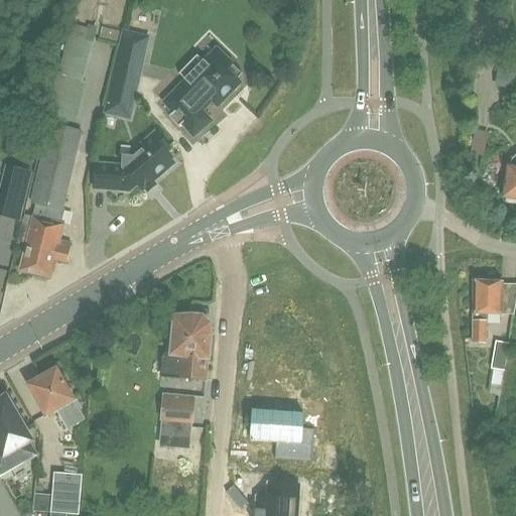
[(47,116),(49,116),(72,26),(70,25),(57,76),(46,73),(39,98),(51,101),(47,116)]
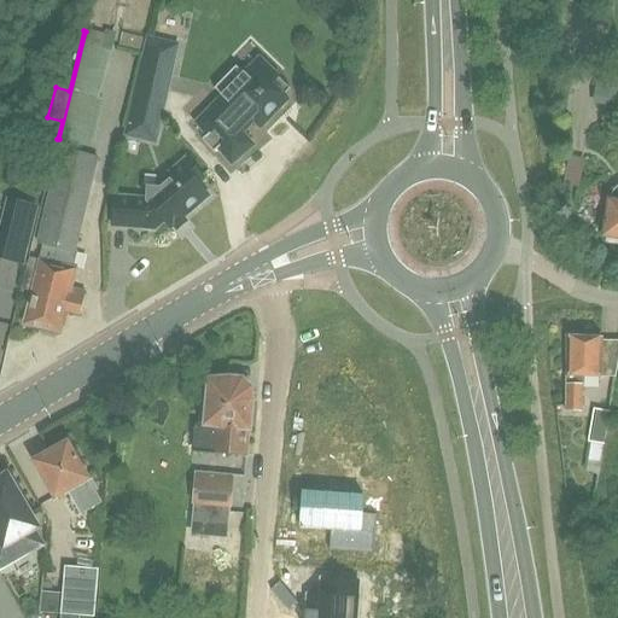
[(86,31),(59,139),(92,149),(104,101),(98,99),(111,52),(105,51),(109,36),(86,31)]
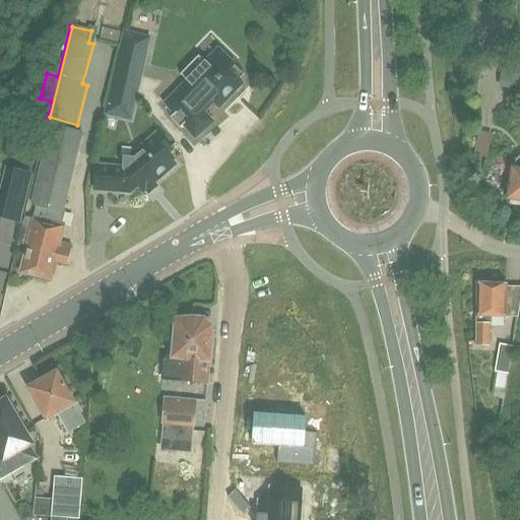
[(103,119),(132,125),(152,40),(123,33),(103,119)]
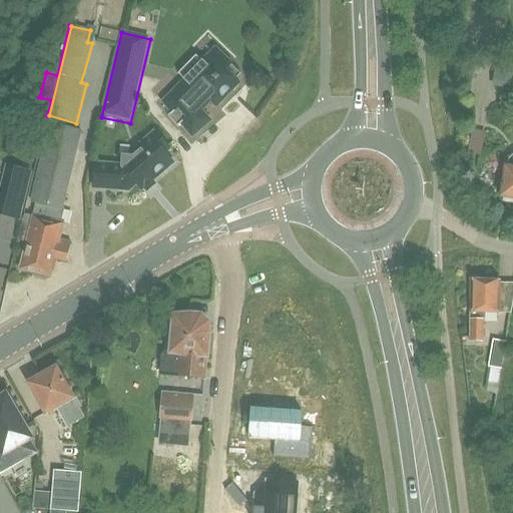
[(185,80),(164,102),(172,112),(168,115),(177,126),(182,123),(192,135),(209,120),(198,108),(208,98),(216,105),(238,82),(225,69),(231,64),(215,49),(198,67),(191,60),(178,73),(185,80)]
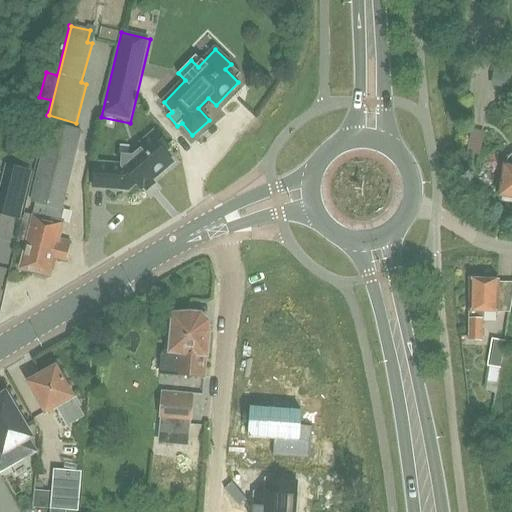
[(511,68),(495,66),(491,86),(511,89),(511,68)]
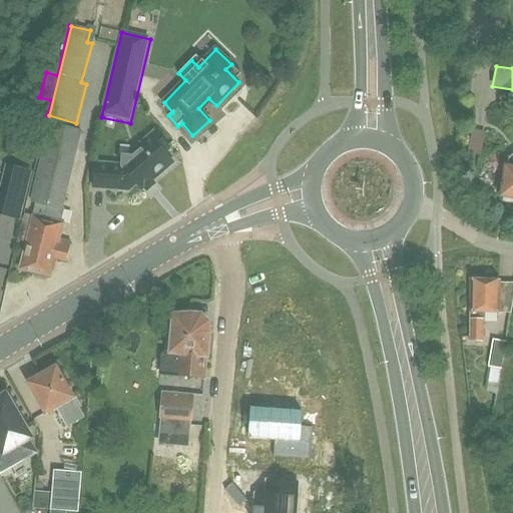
[(49,277),(53,260),(65,263),(66,263),(71,242),(58,239),(62,223),(60,223),(64,208),(62,208),(81,132),(50,124),(30,202),(36,204),(31,227),(30,227),(20,270),(35,273),(37,277),(44,278),(47,277),(49,277)]
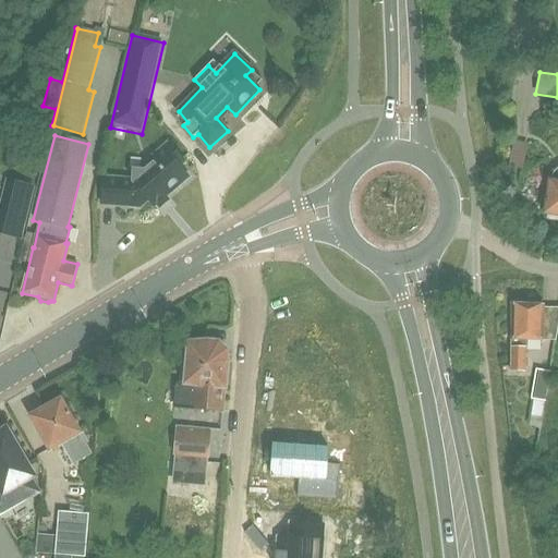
[(132,180),(105,178),(102,204),(141,207),(148,199),(155,206),(189,177),(179,166),(184,161),(169,144),(150,159),(153,162),(145,170),(133,169),(132,180)]
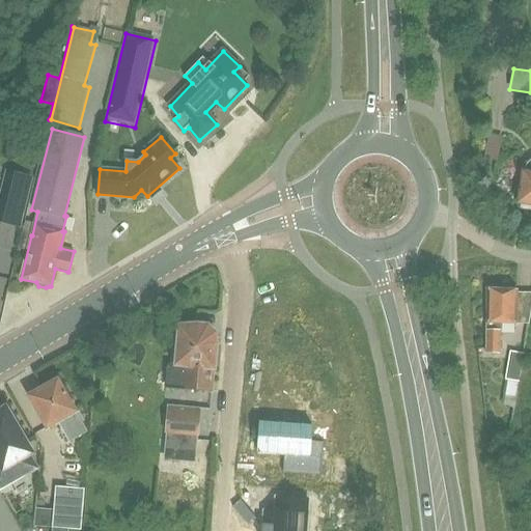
[(530,158),(525,163),(524,172),(519,204),(530,206),(530,158)]
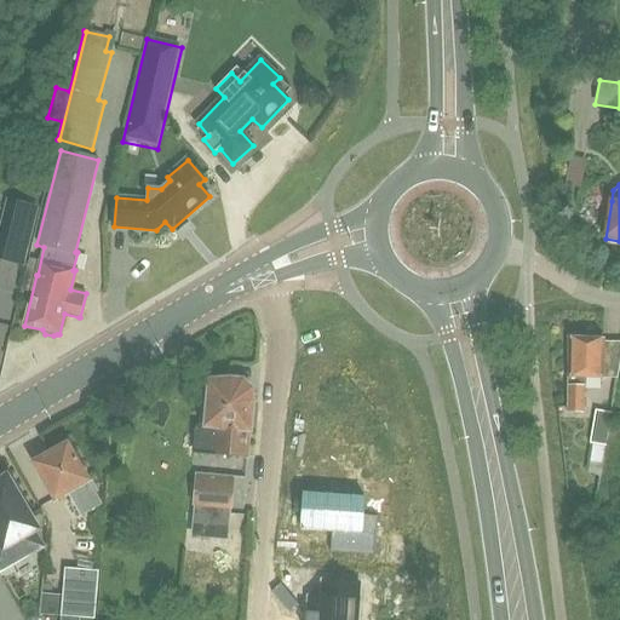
[(9,202),(0,233),(0,258),(21,264),(34,210),(9,202)]
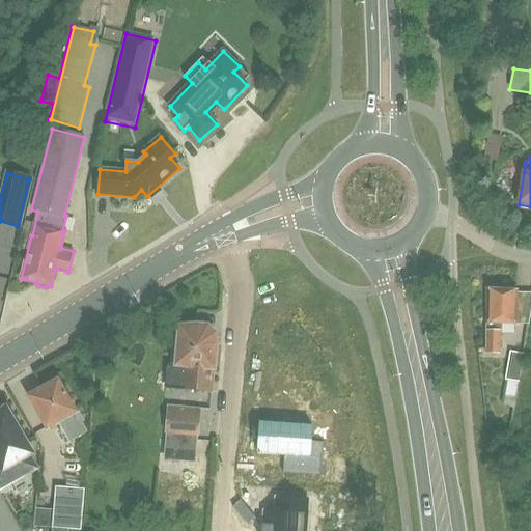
[(486,354),(499,354),(500,324),(516,324),(518,290),(488,289),(486,354)]
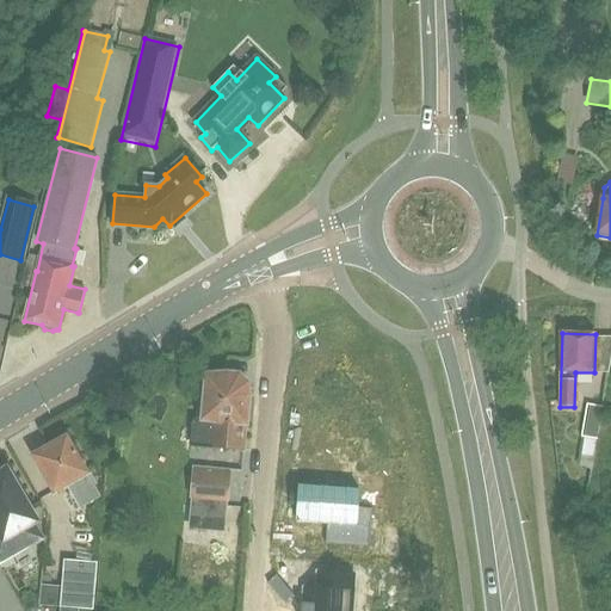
[(247,425),(247,421),(252,421),(253,421),(254,407),(253,407),(250,407),(250,395),(248,382),(241,375),(227,374),(207,375),(203,419),(199,418),(195,423),(192,445),(244,450),(246,425),(247,425)]
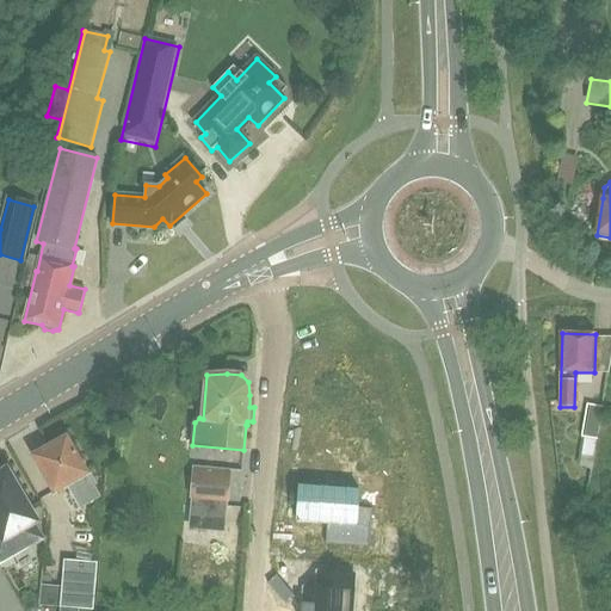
[(592,470),(603,408),(586,405),(580,440),(584,442),(580,464),(592,470)]
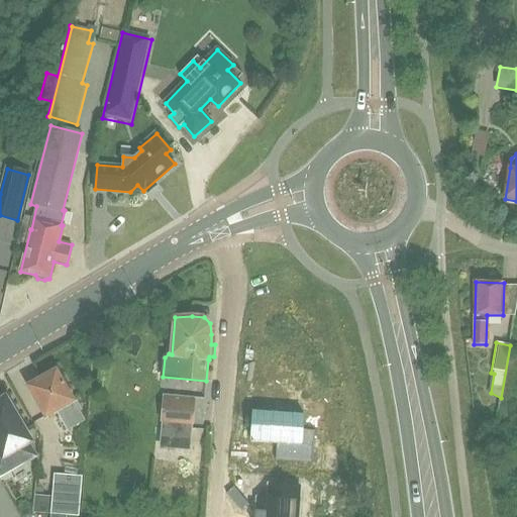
[(60,409),(71,428),(86,420),(57,370),(56,371),(53,368),(43,374),(43,378),(28,386),(46,416),(60,409)]
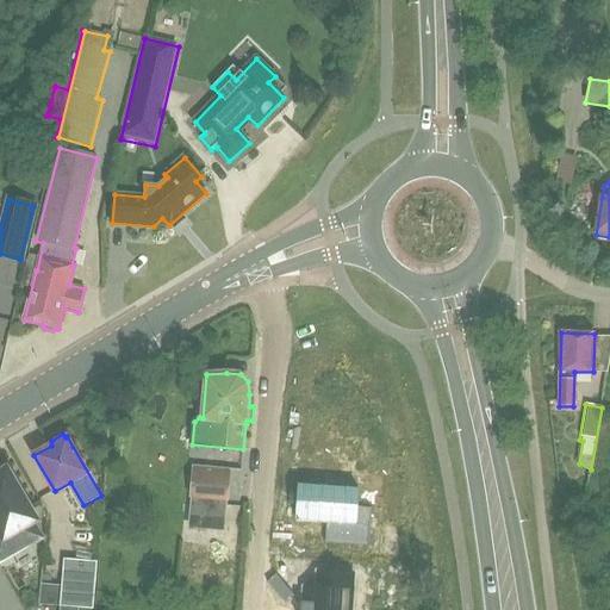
[(191,514),(226,516),(231,468),(194,466),(191,514)]
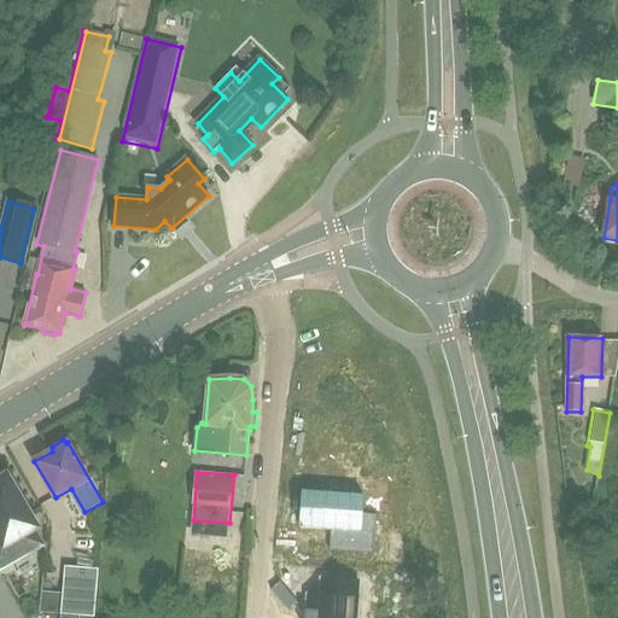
[(0,567),(41,544),(31,530),(36,528),(6,477),(0,481),(0,567)]
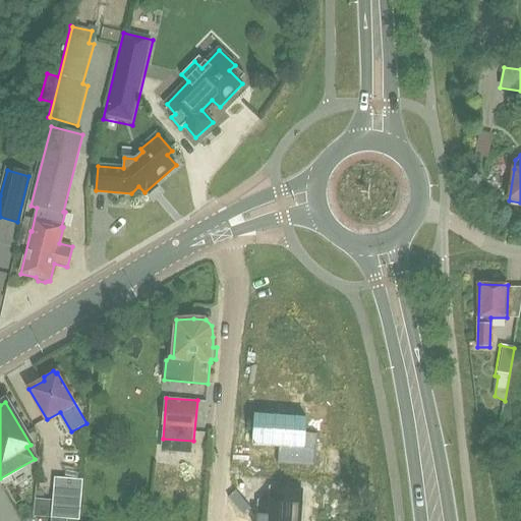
[(316,433),(304,433),(305,417),(301,417),(301,411),(279,410),(278,415),(254,414),(252,446),(253,446),(278,448),(277,465),(314,467),(316,433)]
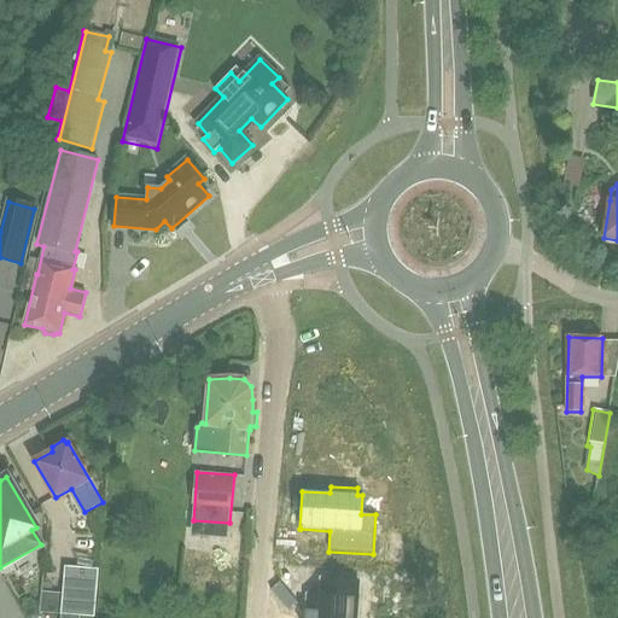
[(62,613),(81,614),(93,616),(98,569),(65,566),(63,593),(62,613)]
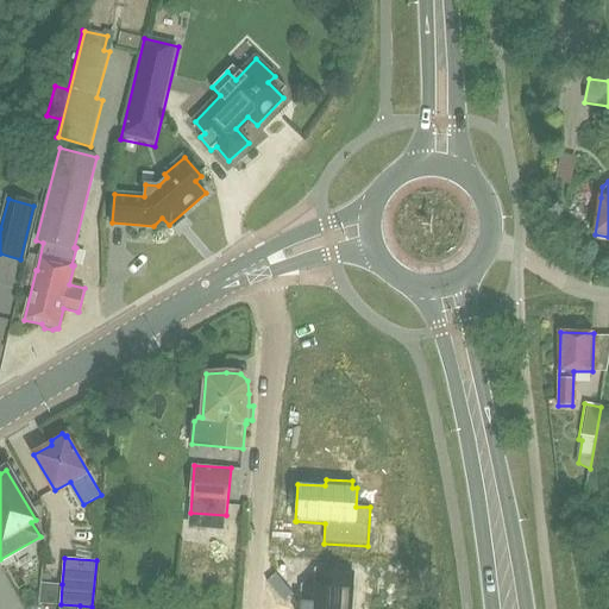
[(350,608),(352,573),(316,571),(315,588),(303,588),(302,602),(300,602),(300,608),(350,608)]
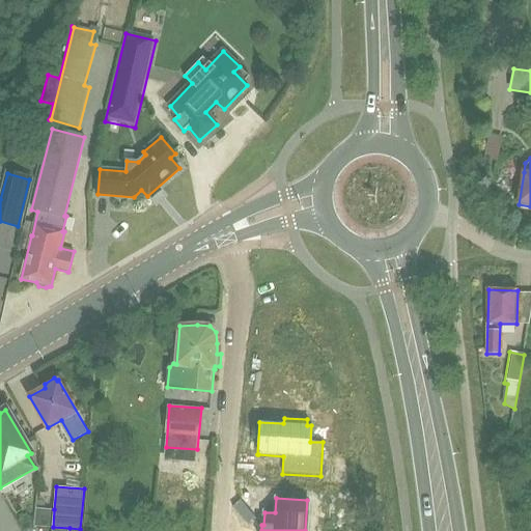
[(33,526),(53,527),(54,509),(35,508),(33,526)]
